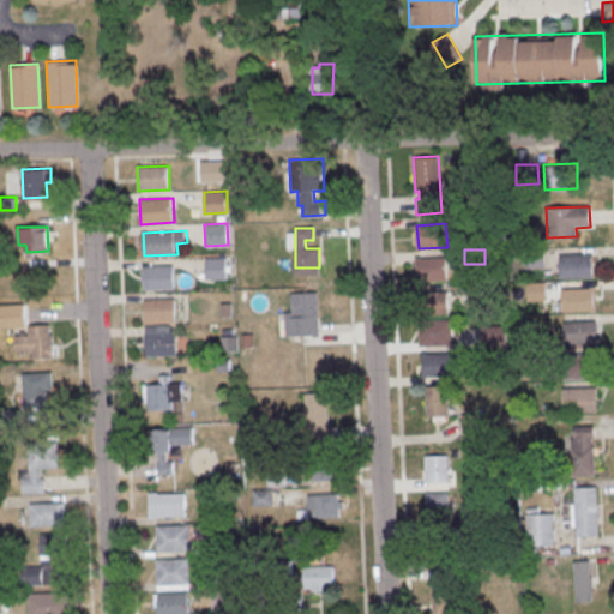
[(560,254),(560,278),(593,278),(593,254),(560,254)]
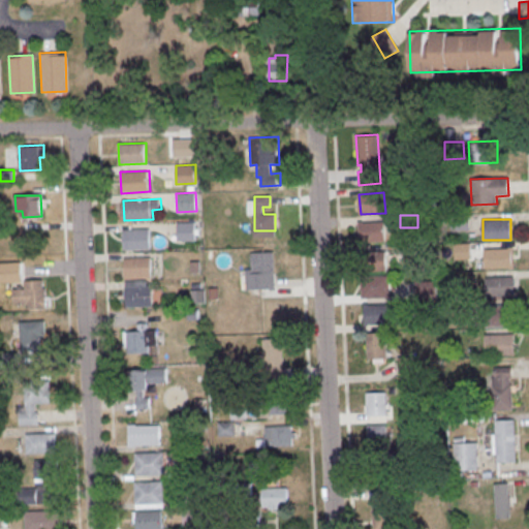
[(360,222),(360,242),(384,241),(384,221),(360,222)]
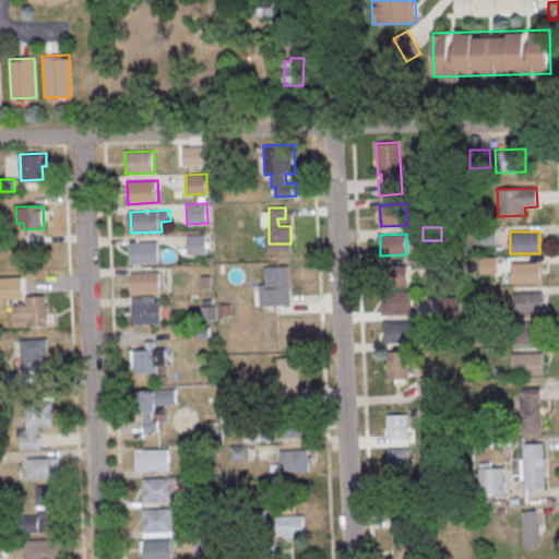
[(188,254),(187,235),(205,235),(205,253),(188,254)]
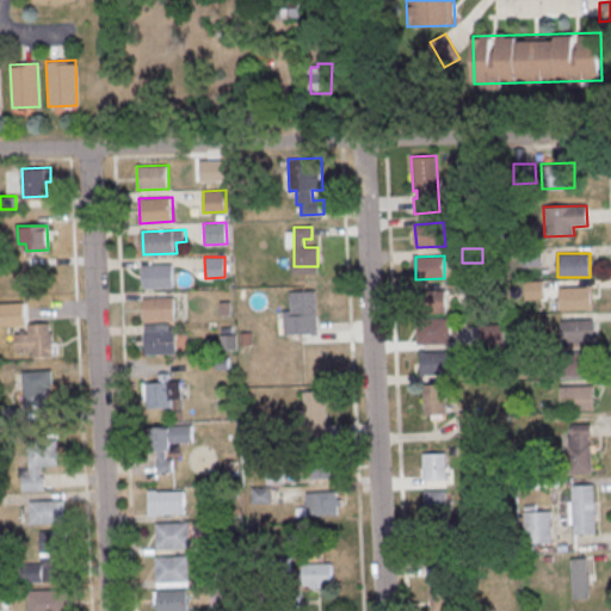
[(142,289),(142,264),(174,263),(174,288),(142,289)]
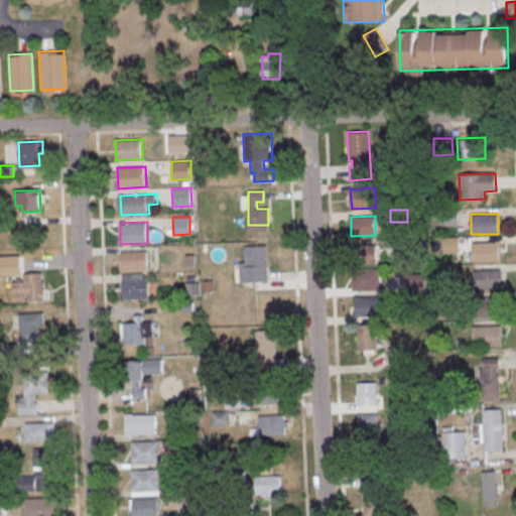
[(460,236),(460,251),(442,251),(442,237),(460,236)]
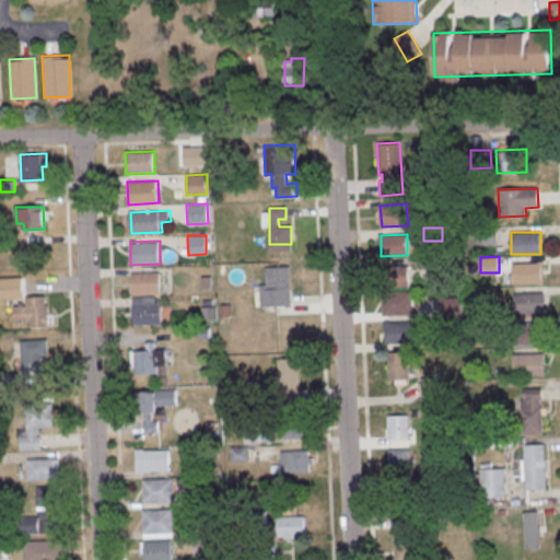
[(541,263),(513,264),(514,283),(543,282),(541,263)]
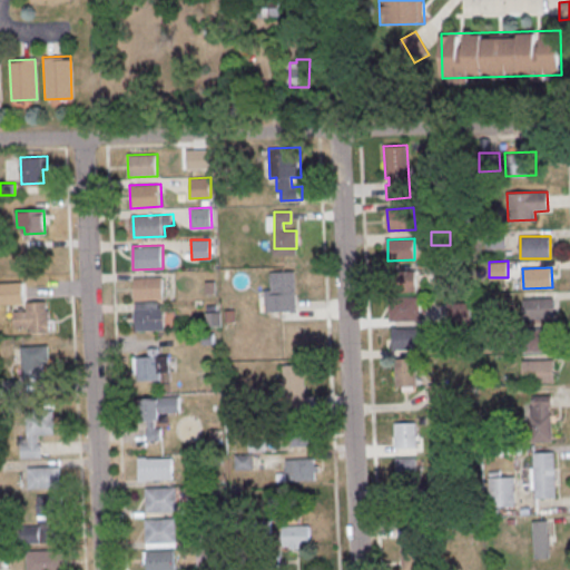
[(416,269),(416,291),(390,292),(389,271),(416,269)]
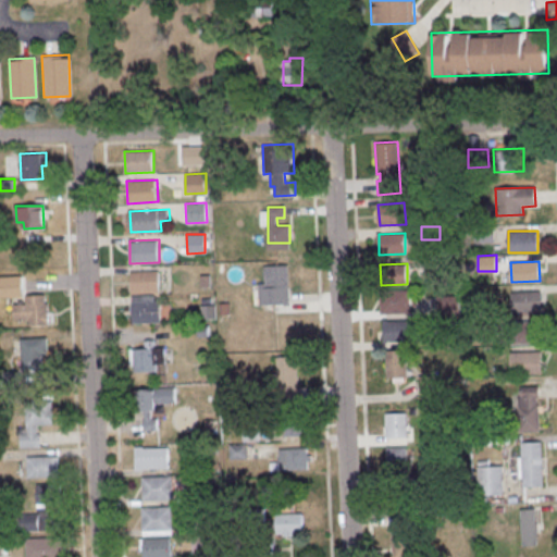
[(264,267),(288,265),(291,306),(260,308),(259,285),(265,284),(264,267)]
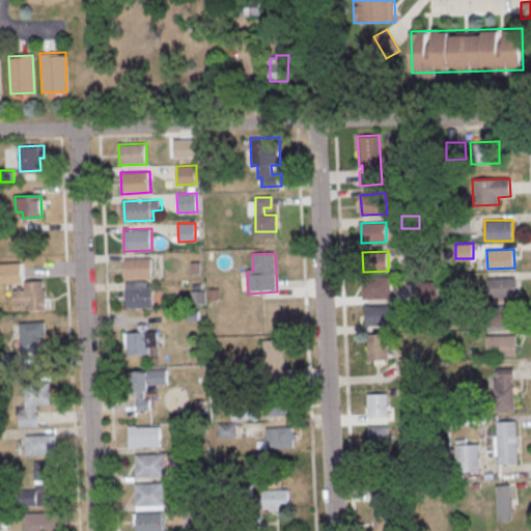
[(126,279),(124,258),(152,257),(154,278),(126,279)]
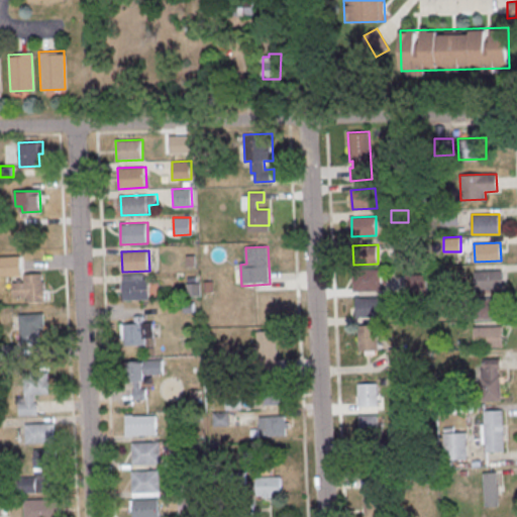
[(21,274),(20,259),(3,259),(4,274),(21,274)]
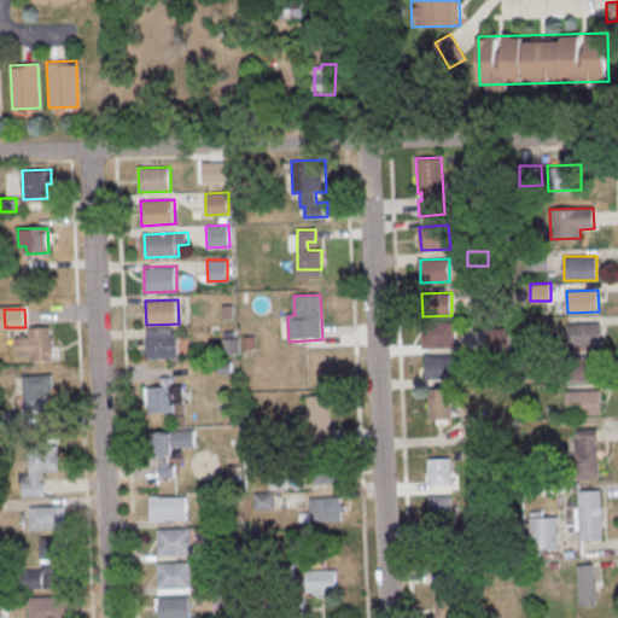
[(455,320),(455,345),(424,347),(424,321),(455,320)]
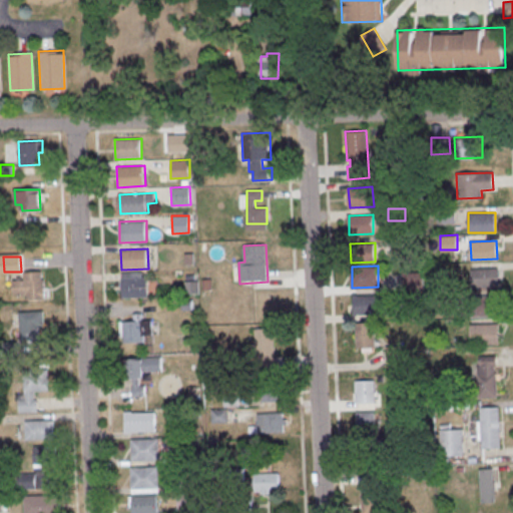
[(471,267),(471,286),(499,286),(499,267),(483,267),(471,267)]
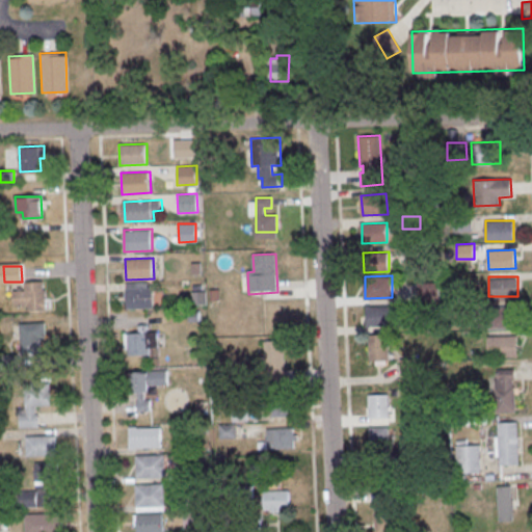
[(14,304),(14,290),(25,290),(25,282),(44,281),(45,289),(48,289),(48,311),(28,311),(28,304),(14,304)]
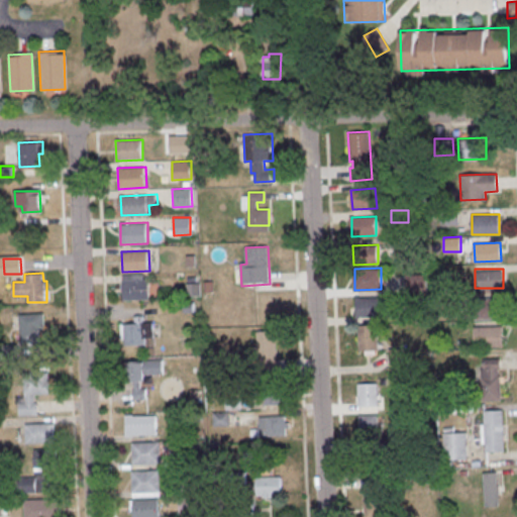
[(407,293),(407,274),(427,273),(428,292),(407,293)]
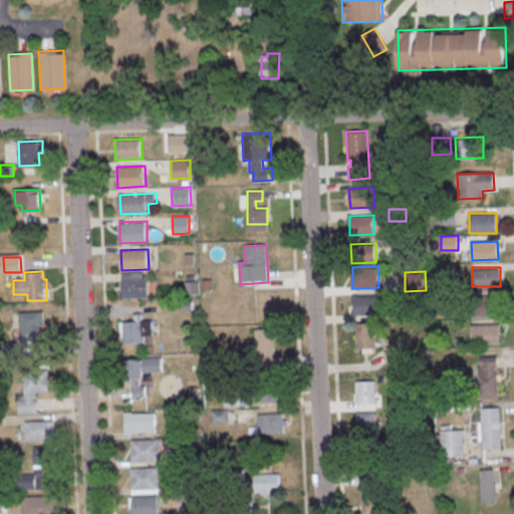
[(122,297),(121,277),(149,276),(150,296),(122,297)]
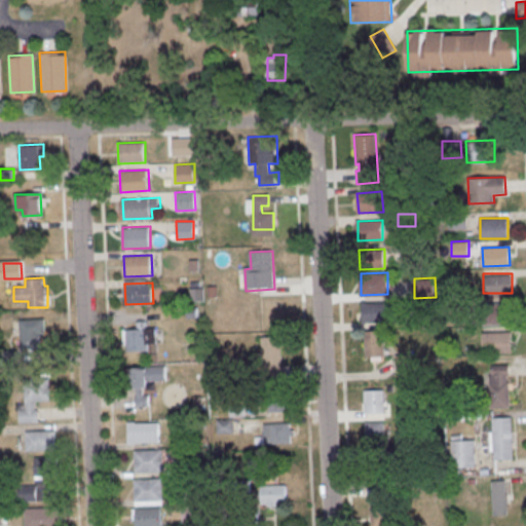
[(363,303),(364,323),(390,322),(398,322),(398,301),(363,303)]
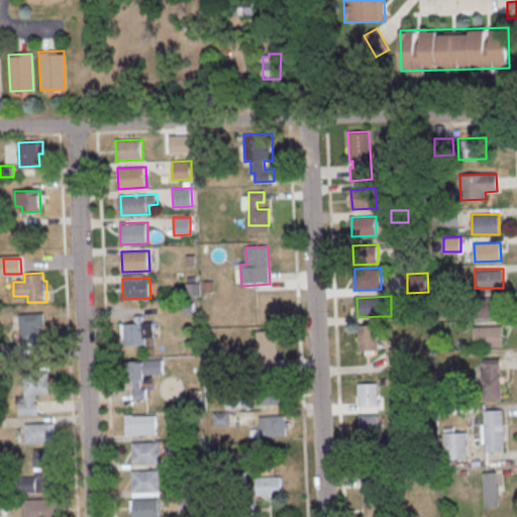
[(476,318),(475,297),(503,296),(504,318),(476,318)]
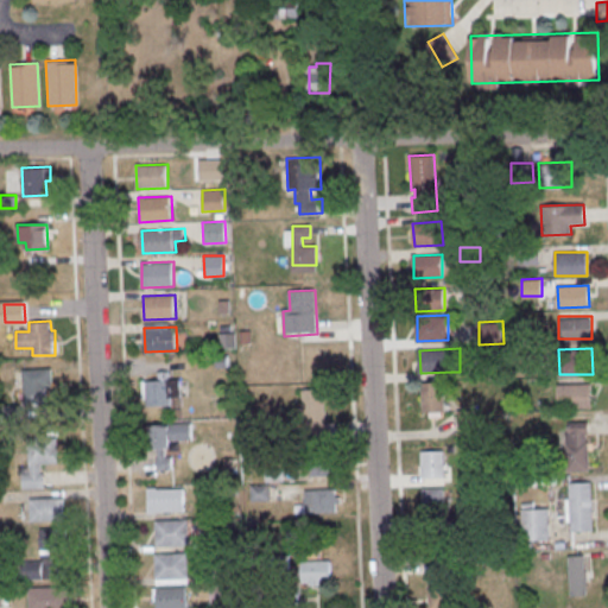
[(51,368),(52,386),(45,387),(46,405),(25,406),(24,369),(51,368)]
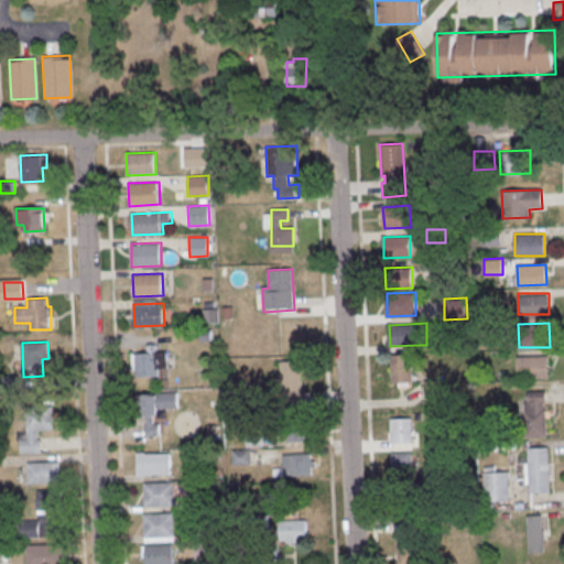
[(137,377),(136,351),(148,351),(148,344),(158,344),(158,351),(166,351),(167,367),(159,367),(160,376),(137,377)]
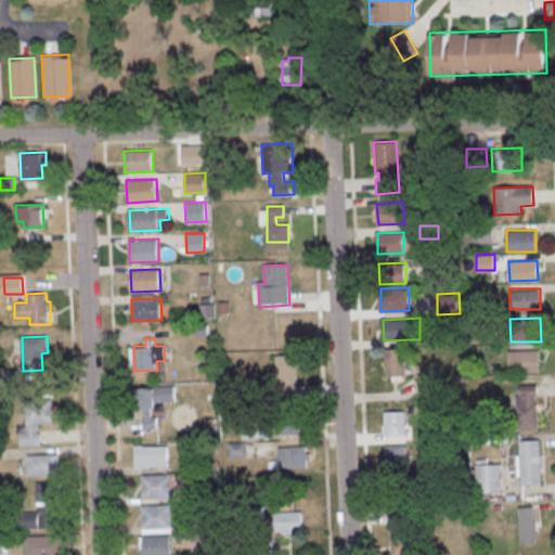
[(386,376),(385,348),(404,347),(405,375),(386,376)]
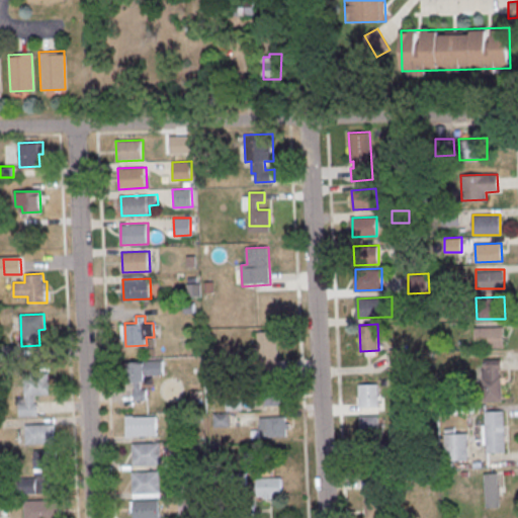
[(476,347),(475,327),(504,326),(504,346),(476,347)]
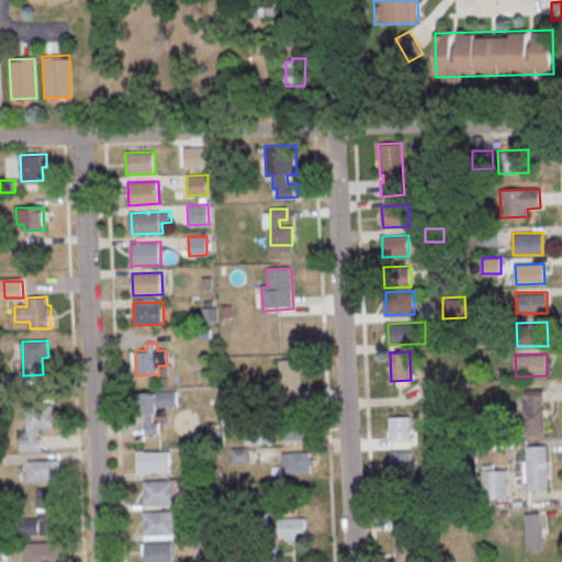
[(279,359),(299,359),(301,397),(280,398),(279,359)]
